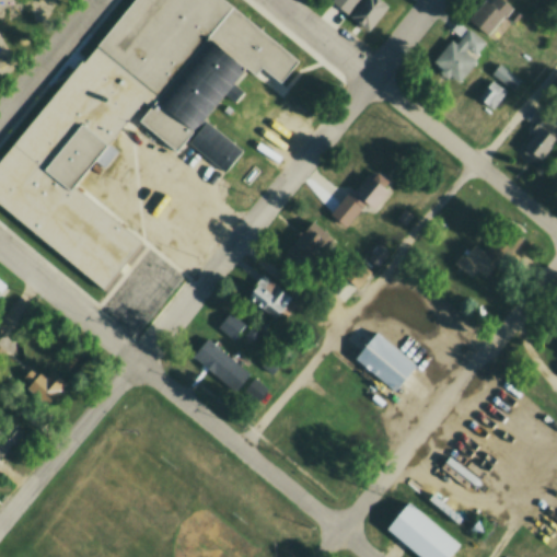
[(0,206),(0,160),(82,59),(84,61),(135,0),(223,0),(300,62),(283,83),(263,66),(256,73),(247,67),(233,83),(244,91),(235,102),(225,93),(177,151),(142,122),(155,106),(146,99),(107,144),(116,152),(104,166),(97,160),(74,187),(142,242),(103,291),(0,206)]
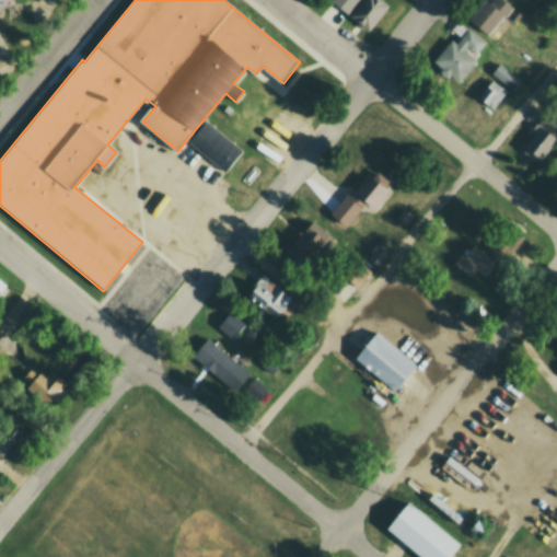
[(334,1),(334,0),(362,0),(364,1),(364,0),(382,0),(391,8),(371,32),(334,1)]
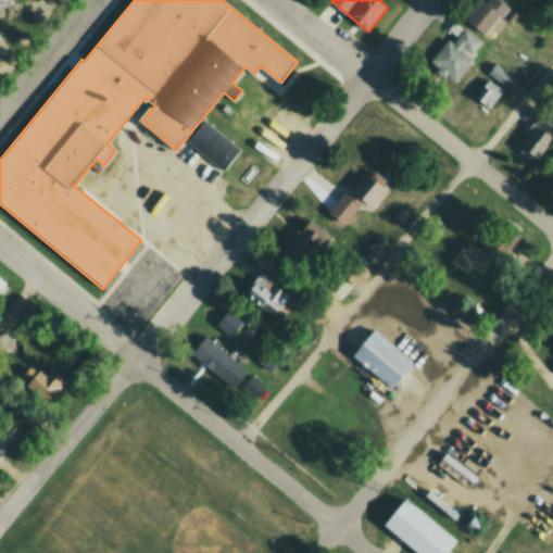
[(465,21),(482,0),(485,0),(488,2),(489,0),(503,0),(515,10),(504,23),(501,21),(486,38),(465,21)]
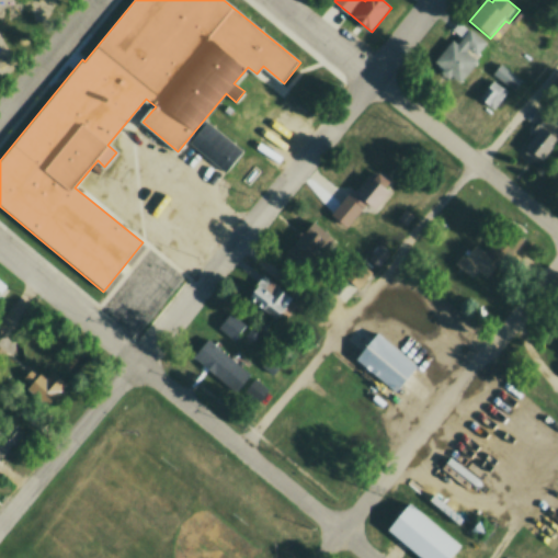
[(433,67),(455,42),(458,45),(465,36),(475,45),(467,53),(484,66),(462,91),(433,67)]
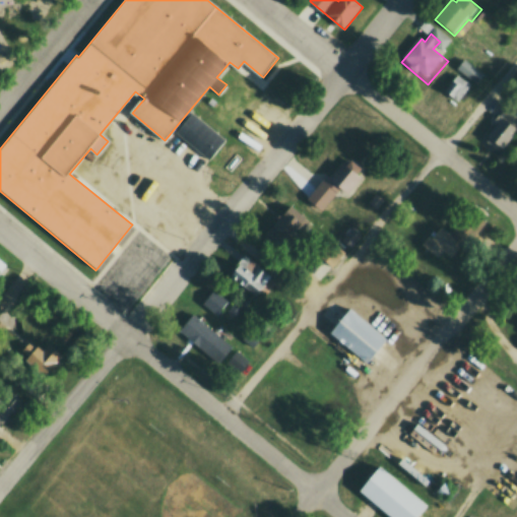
[(458,72),(468,60),(488,76),(477,88),(458,72)]
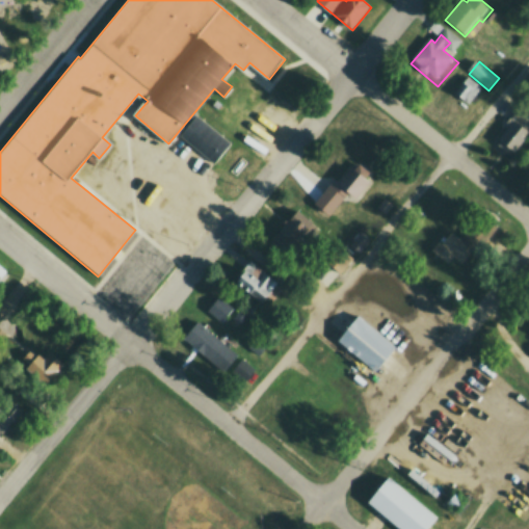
[(454,95),(470,77),(484,90),(469,108),(454,95)]
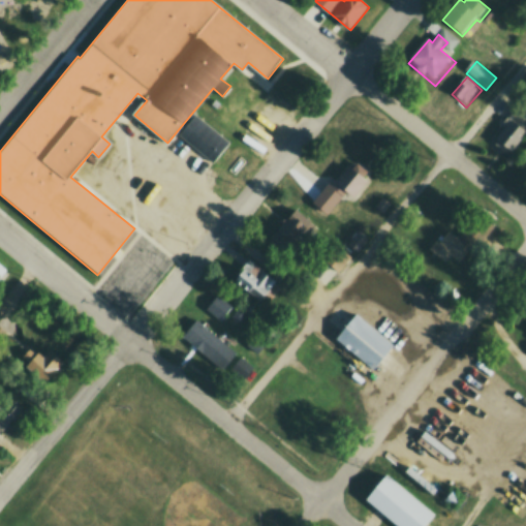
[(494,143),(523,107),(525,110),(525,142),(513,158),(494,143)]
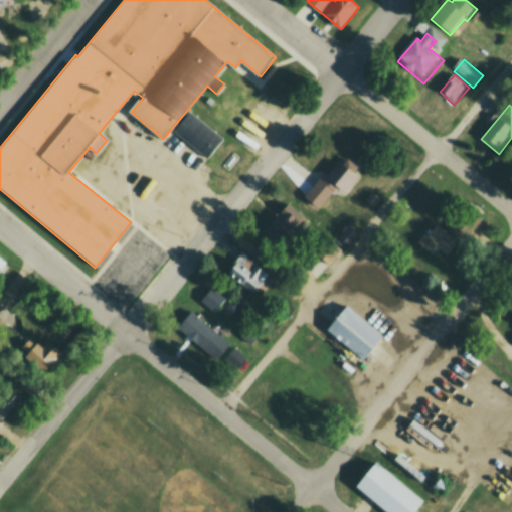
[(176,131),(193,111),(224,138),(207,157),(176,131)]
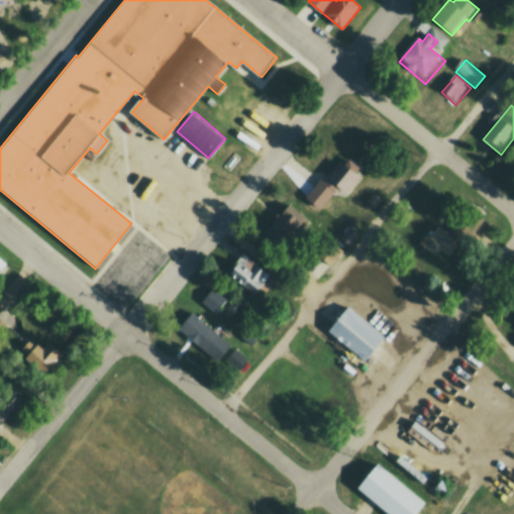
[(313,192),(323,180),(326,182),(348,155),(364,167),(358,173),(365,177),(348,197),(341,191),(329,206),(313,192)]
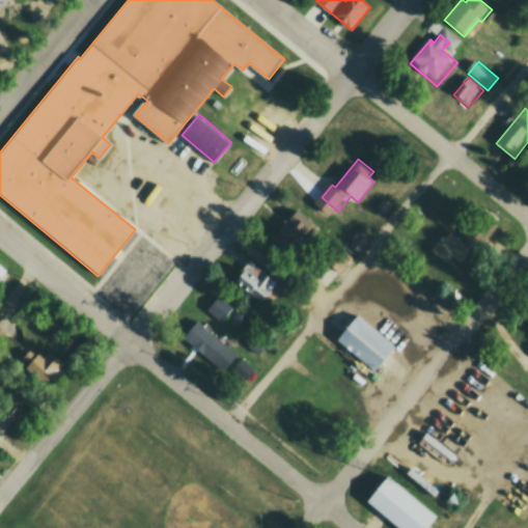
[(274,238),(297,210),(315,225),(293,252),(274,238)]
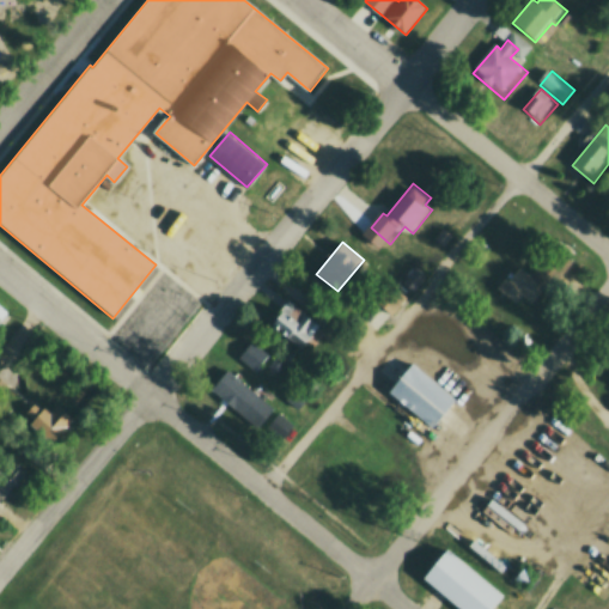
[(519,267),(510,278),(507,275),(495,290),(515,306),(524,294),(533,300),(562,265),(553,256),(534,279),(519,267)]
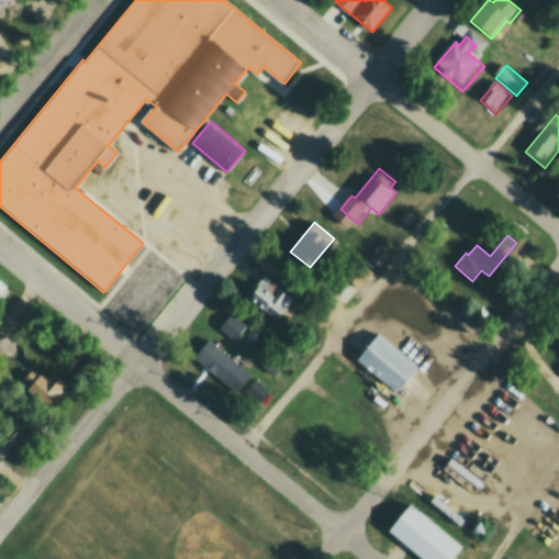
[(346,276),(360,261),(376,276),(361,291),(346,276)]
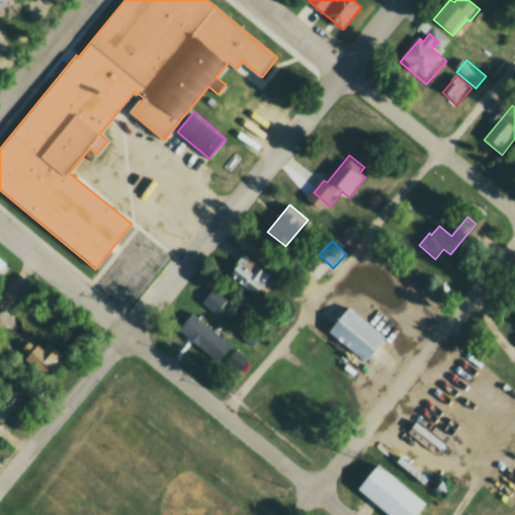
[(229,274),(245,254),(273,278),(257,297),(229,274)]
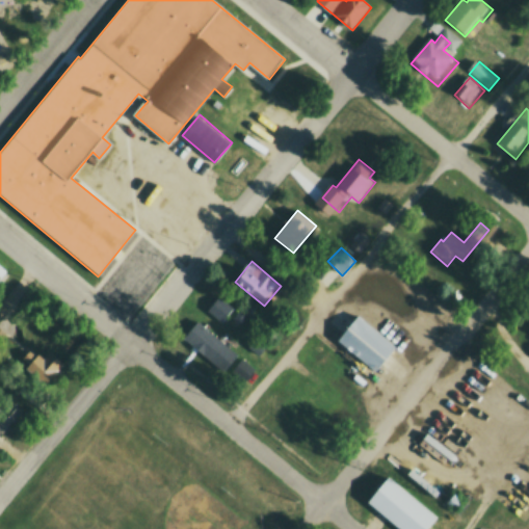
[(0,264),(10,273),(0,285),(0,264)]
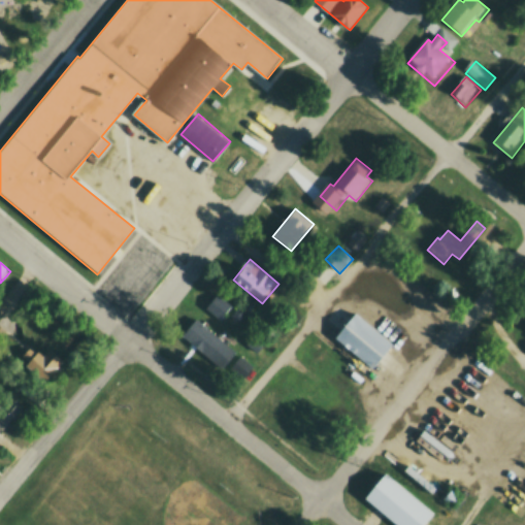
[(208,308),(220,294),(235,306),(224,321),(208,308)]
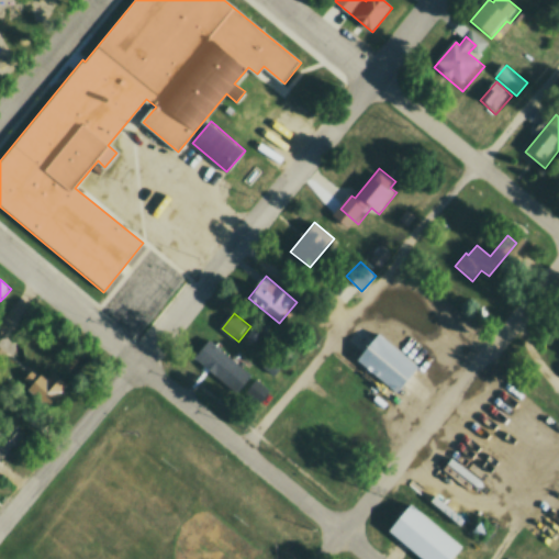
[(356,360),(379,333),(421,368),(398,395),(356,360)]
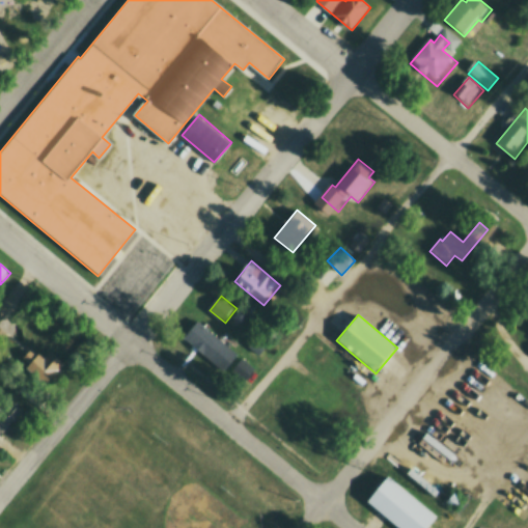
[(184,339),(200,321),(237,352),(220,370),(184,339)]
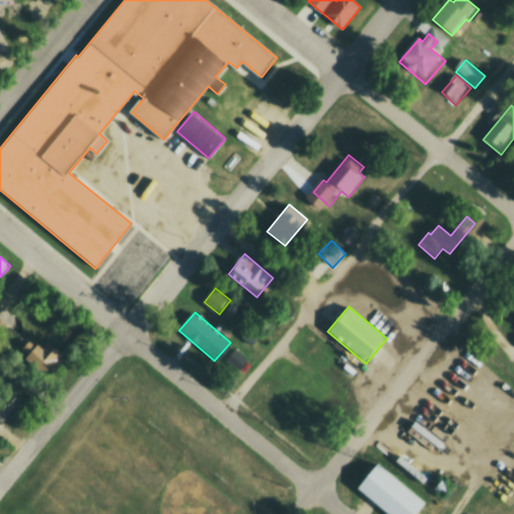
[(241,335),(247,328),(261,338),(253,346),(241,335)]
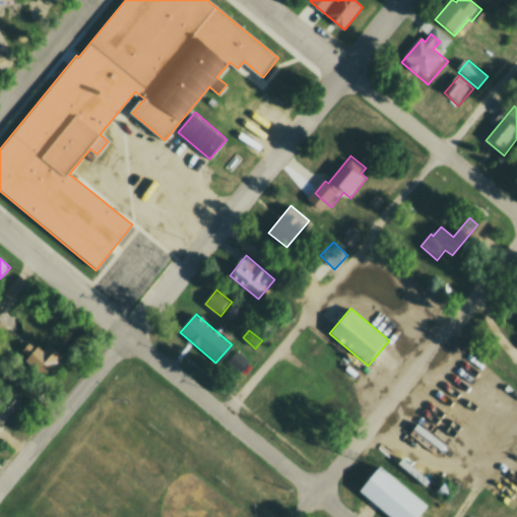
[(24,362),(42,343),(46,346),(50,342),(67,358),(46,381),(24,362)]
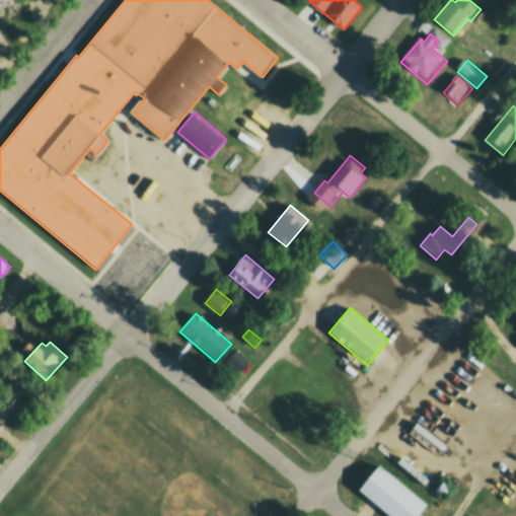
[(226,362),(237,349),(251,361),(240,374),(226,362)]
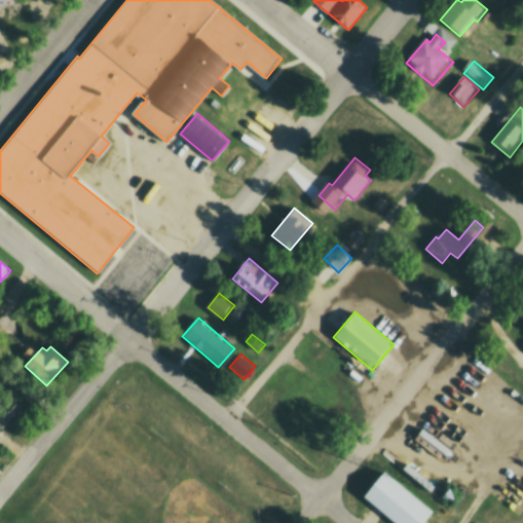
[(0,424),(0,403),(9,391),(29,408),(8,432),(0,424)]
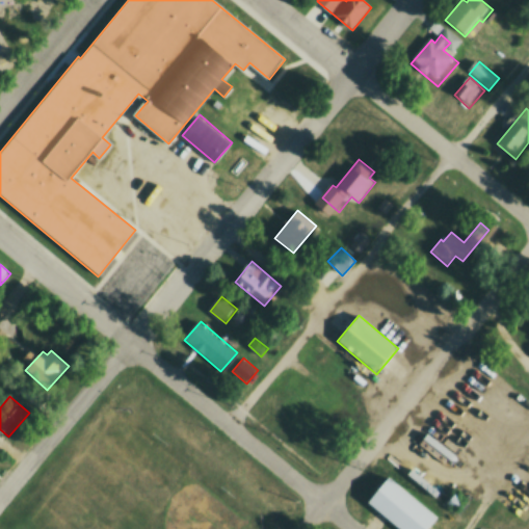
[(397,469),(412,451),(441,474),(426,493),(397,469)]
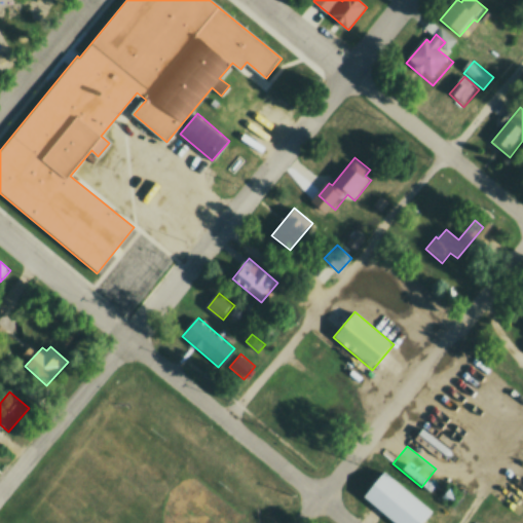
[(394,522),(365,497),(386,473),(433,513),(423,522),(394,522)]
